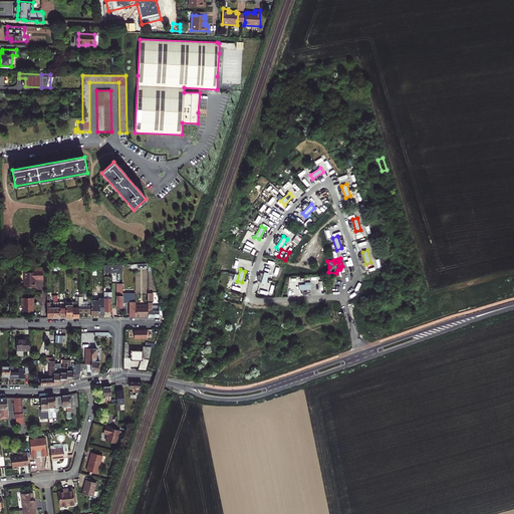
[(43,279),(43,271),(35,271),(35,272),(24,272),(24,287),(35,287),(36,279),(43,279)]
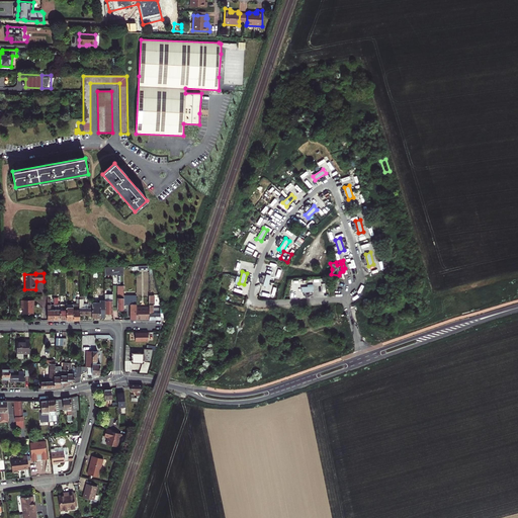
[(272,276),(267,274),(262,285),(267,287),(272,276)]
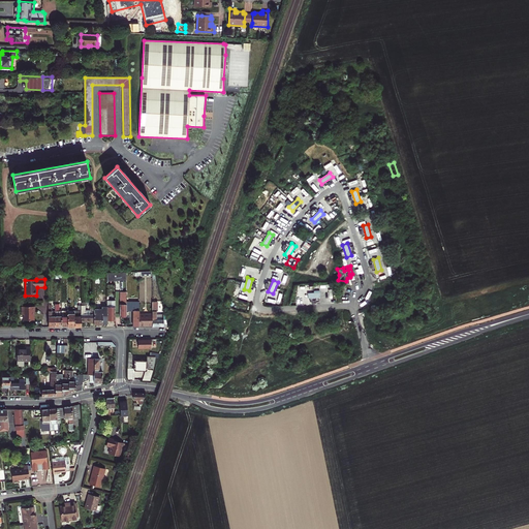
[(152,327),(163,327),(163,319),(162,319),(162,314),(157,314),(157,302),(152,302),(152,314),(152,324),(152,327)]
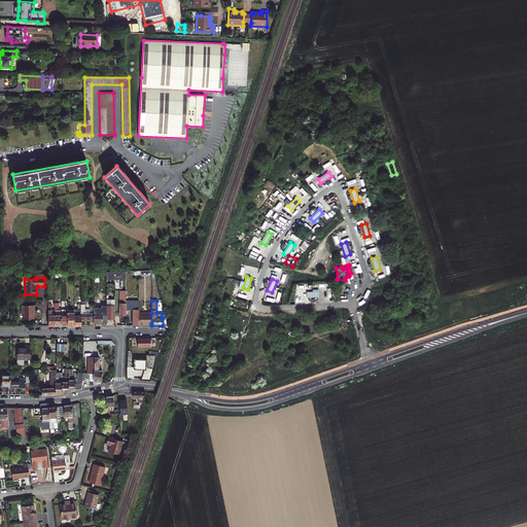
[(81,304),(81,319),(91,319),(91,321),(94,321),(94,309),(94,304),(85,304),(85,302),(81,302),(81,304)]
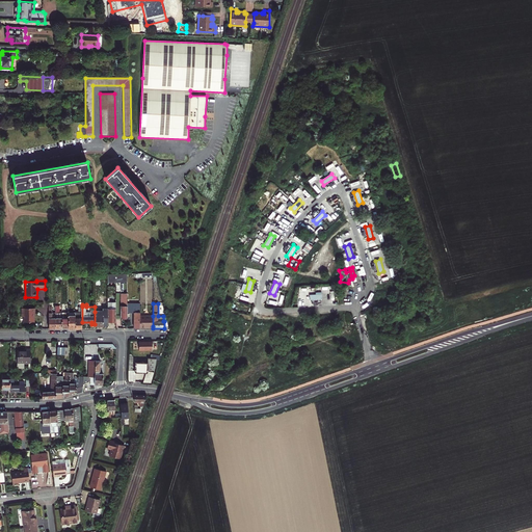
[(140,322),(140,316),(140,306),(127,306),(127,312),(132,312),(134,312),(134,314),(134,322),(140,322)]
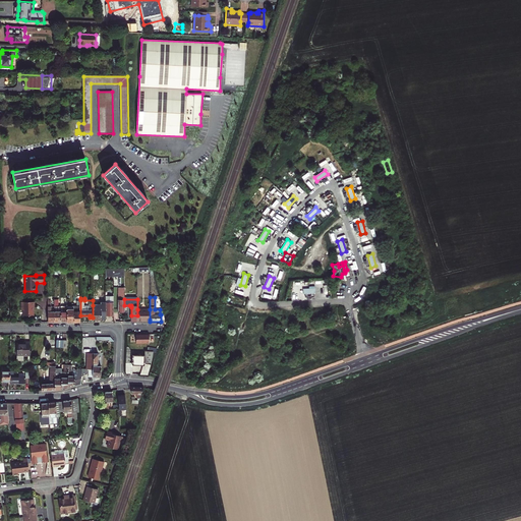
[(35,306),(35,301),(21,302),(21,309),(22,309),(22,315),(34,315),(34,306),(35,306)]
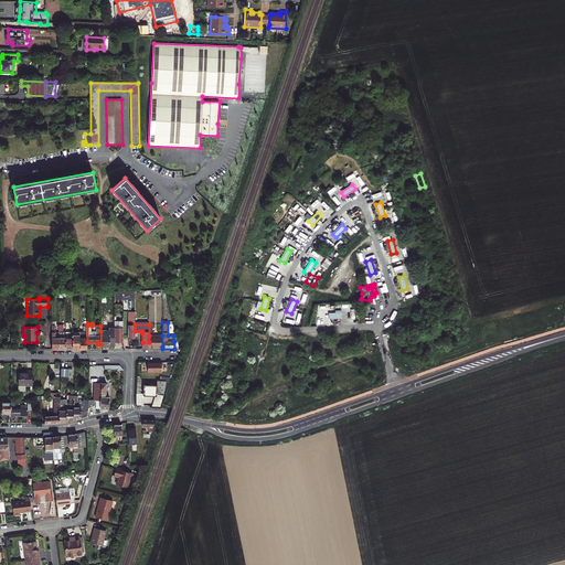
[(109,331),(100,331),(100,344),(100,347),(115,347),(115,343),(115,336),(109,336),(109,331)]
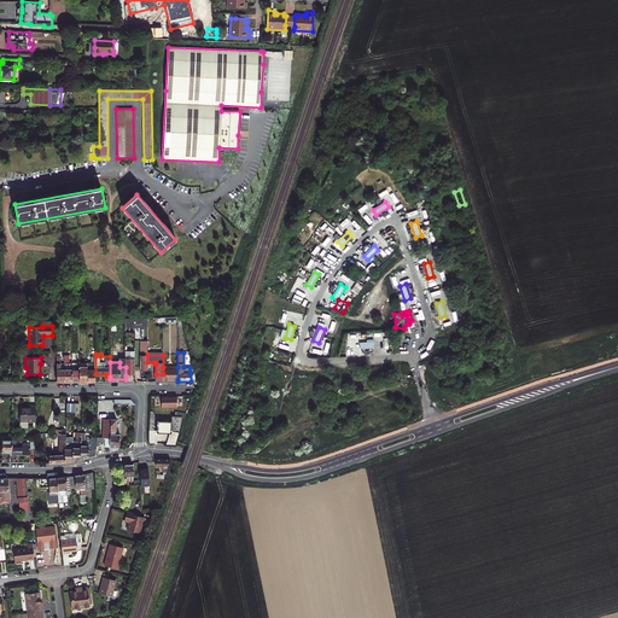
[(163,374),(163,379),(178,379),(178,367),(163,367),(163,374)]
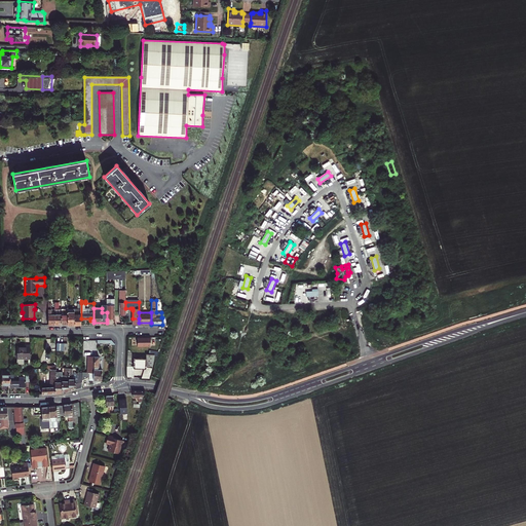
[(151,346),(151,337),(137,337),(137,347),(151,346)]
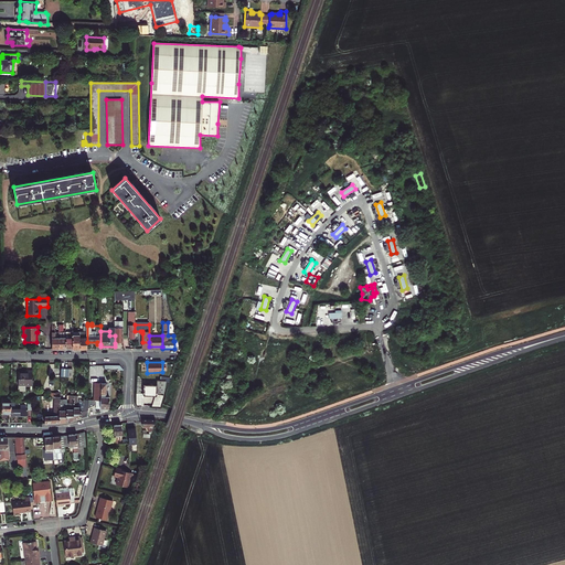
[(32,385),(32,371),(28,371),(28,372),(19,372),(19,391),(25,391),(25,385),(32,385)]
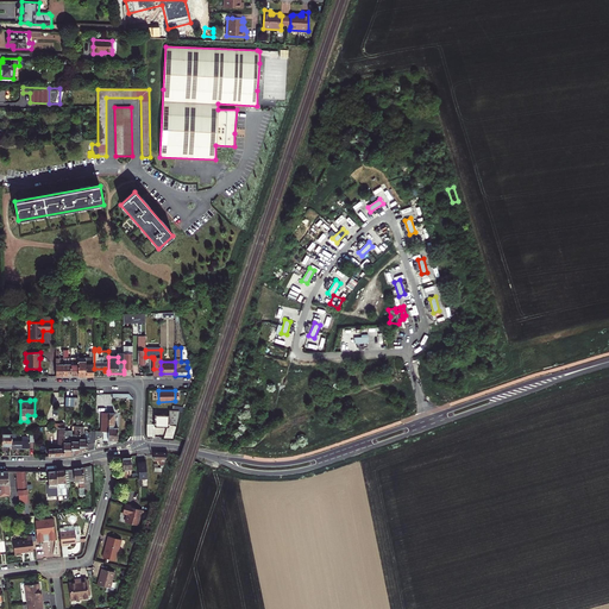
[(182,412),(183,408),(174,406),(174,410),(169,410),(169,415),(161,415),(161,412),(156,412),(156,415),(155,415),(155,425),(155,427),(167,427),(169,427),(169,425),(176,426),(180,412),(182,412)]
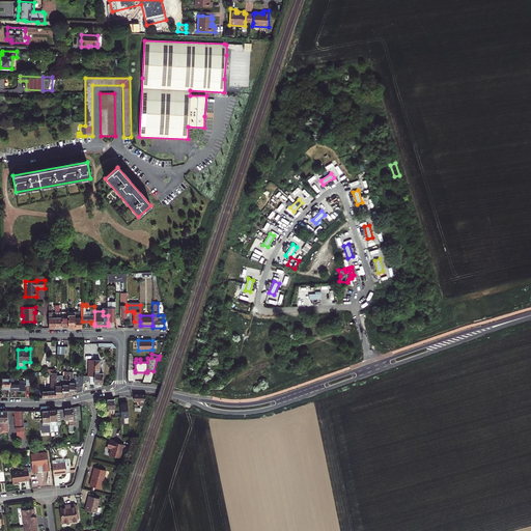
[(83,376),(83,384),(88,382),(88,381),(90,381),(90,384),(103,385),(103,373),(99,373),(99,370),(100,370),(100,360),(88,360),(88,375),(83,375),(83,376)]
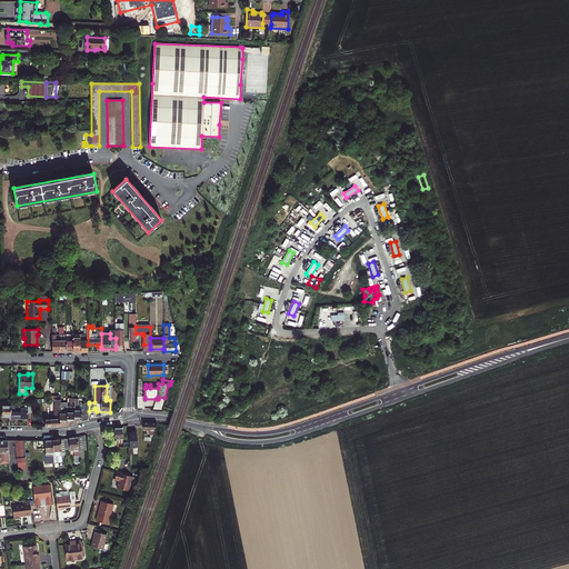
[(46,427),(60,426),(60,402),(61,396),(57,396),(56,400),(56,401),(55,417),(50,417),(49,419),(46,419),(46,427)]
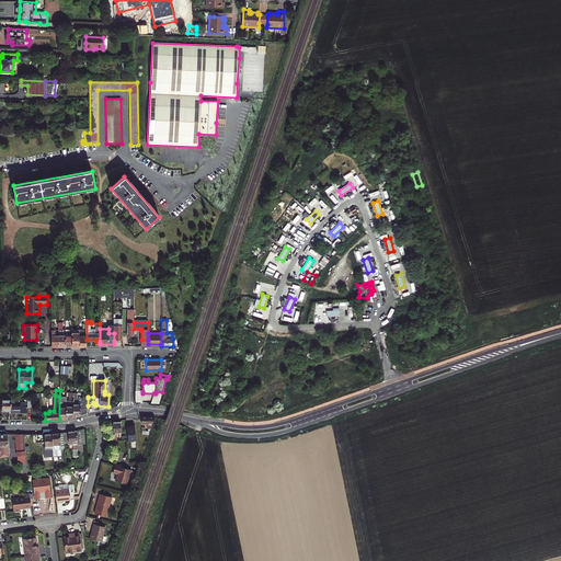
[(159,404),(163,392),(162,392),(156,391),(156,393),(153,393),(150,403),(159,404)]
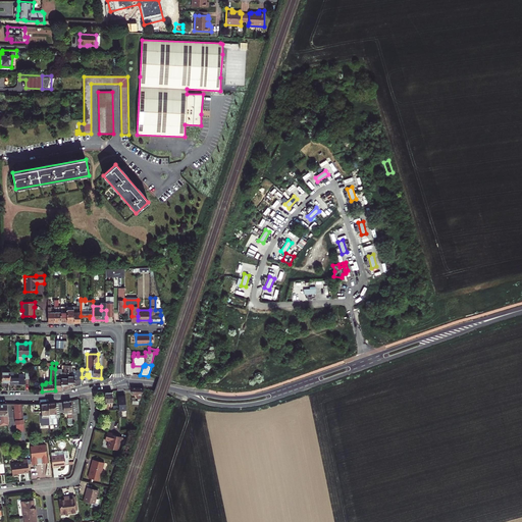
[(72,366),(68,366),(68,388),(82,384),(82,377),(82,370),(72,370),(72,366)]
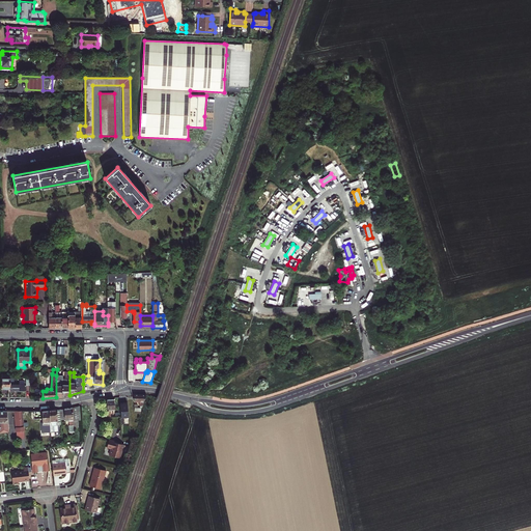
[(10,389),(10,379),(2,379),(1,388),(10,389)]
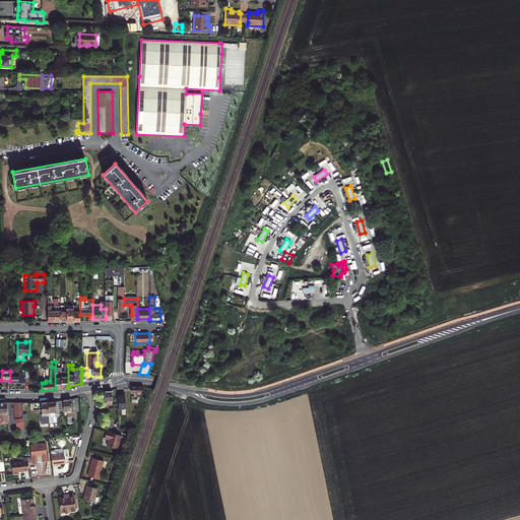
[(13,376),(13,371),(10,371),(10,381),(10,383),(24,383),(24,377),(18,377),(18,376),(13,376)]
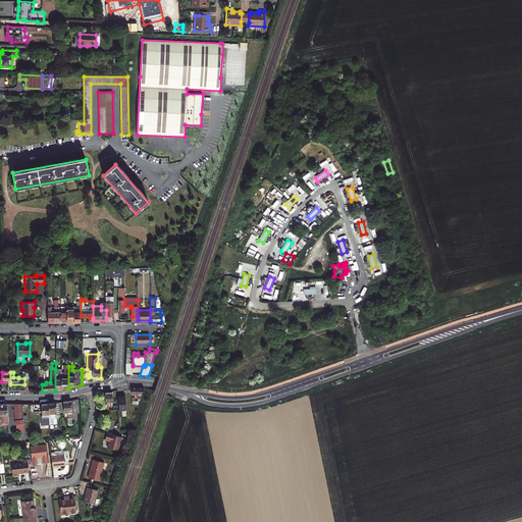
[(132,387),(132,395),(137,396),(137,399),(138,399),(140,400),(144,387),(132,387)]
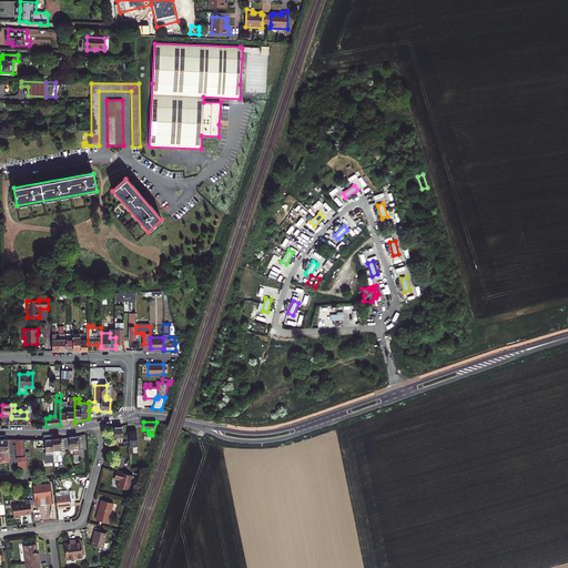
[(66,449),(73,448),(74,463),(79,462),(79,457),(79,449),(78,436),(64,438),(66,449)]
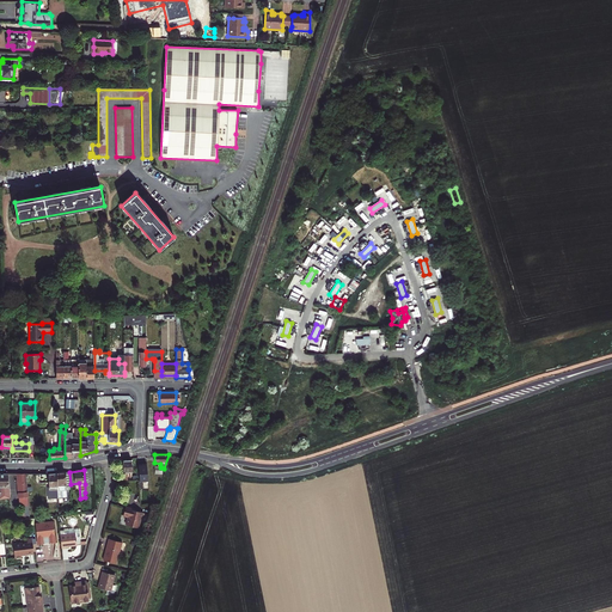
[(63,497),(66,497),(66,489),(71,489),(71,484),(69,472),(56,472),(57,487),(59,499),(63,499),(63,497)]
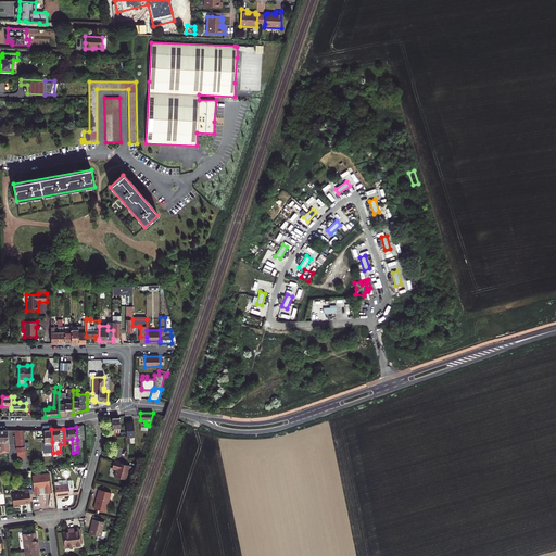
[(26,460),(24,430),(15,430),(19,460),(26,460)]
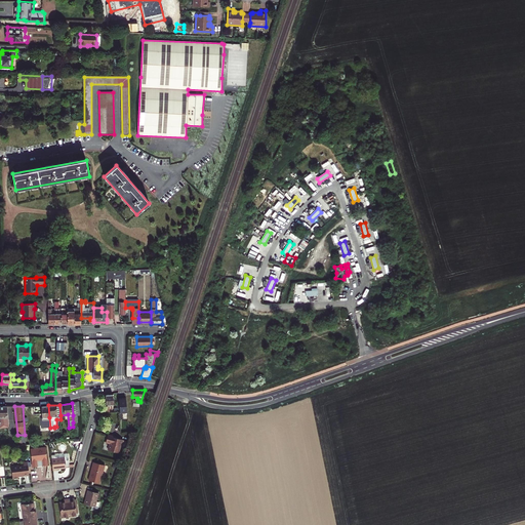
[(108,450),(119,453),(122,440),(108,435),(106,442),(110,443),(108,450)]
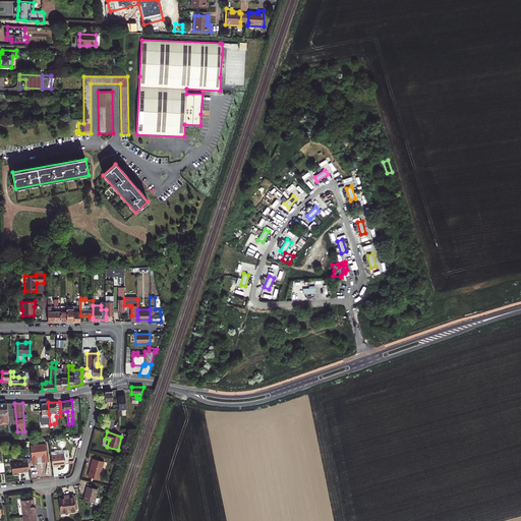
[(31,446),(33,463),(38,463),(37,458),(42,457),(42,462),(48,461),(46,444),(31,446)]
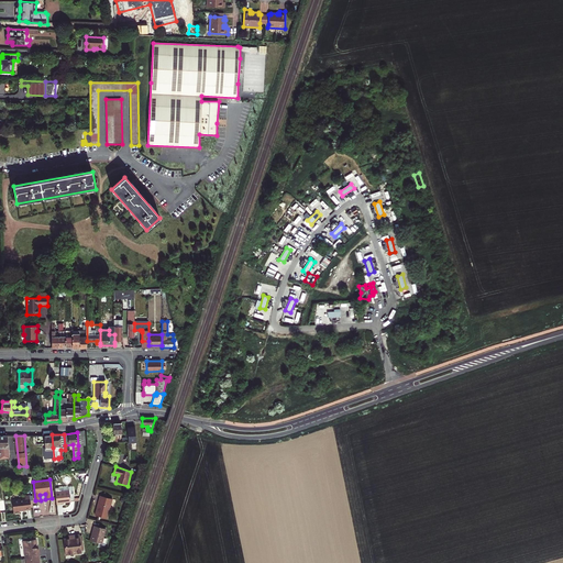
[(55,492),(56,505),(61,504),(61,503),(70,501),(69,490),(55,492)]
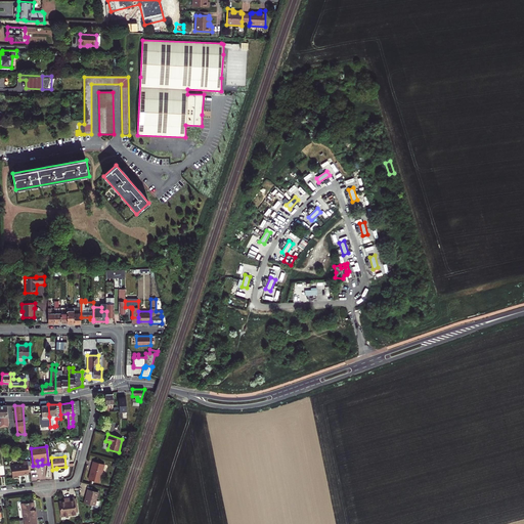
[(29,474),(28,461),(24,462),(24,464),(11,466),(12,478),(18,477),(18,475),(29,474)]
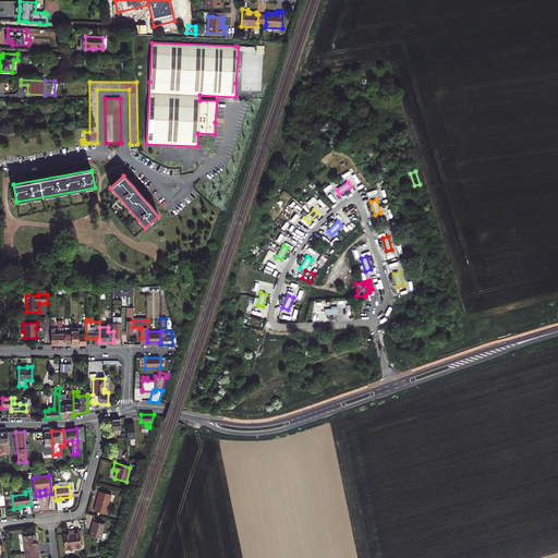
[(96,502),(94,510),(106,513),(111,495),(99,492),(97,500),(98,500),(97,502),(96,502)]
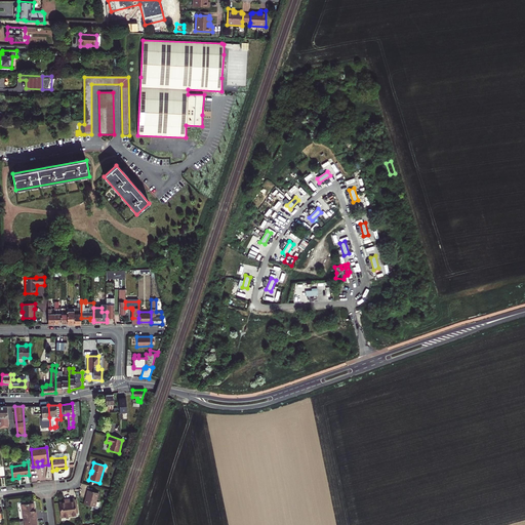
[(87,495),(85,503),(95,507),(99,493),(88,490),(86,495),(87,495)]
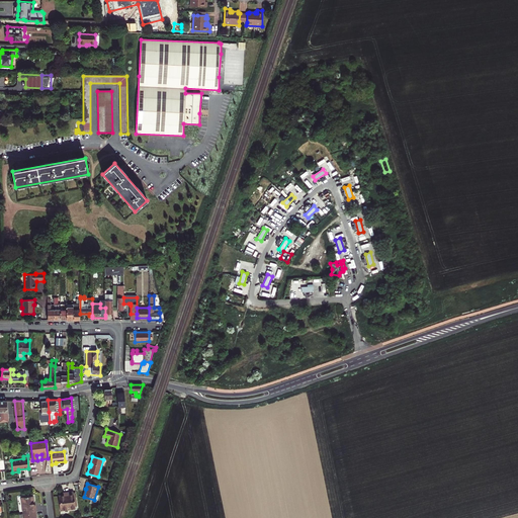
[(63,495),(59,496),(60,510),(76,509),(75,506),(74,493),(73,492),(66,493),(67,496),(64,496),(64,495),(63,495)]
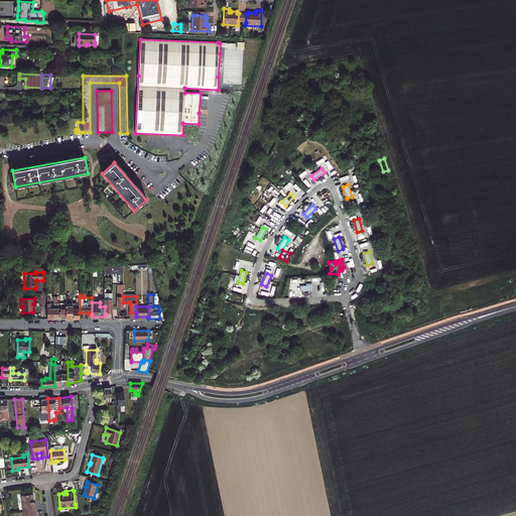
[(33,503),(33,494),(21,495),(23,511),(24,511),(36,510),(35,506),(35,503),(33,503)]
